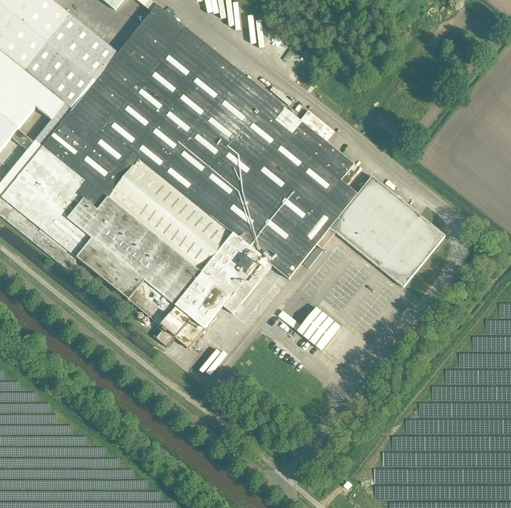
[(0,148),(35,105),(51,118),(0,181),(0,193),(2,195),(0,197),(0,214),(67,269),(77,257),(161,330),(155,337),(166,346),(174,336),(188,347),(204,328),(222,304),(232,312),(271,264),(288,278),(315,244),(321,248),(335,231),(403,286),(444,234),(371,175),(357,193),(346,184),(354,172),(350,168),(354,163),(325,140),(333,130),(307,109),(299,119),(257,85),(266,73),(255,64),(246,76),(157,4),(151,10),(118,52),(53,0),(0,0),(0,148)]
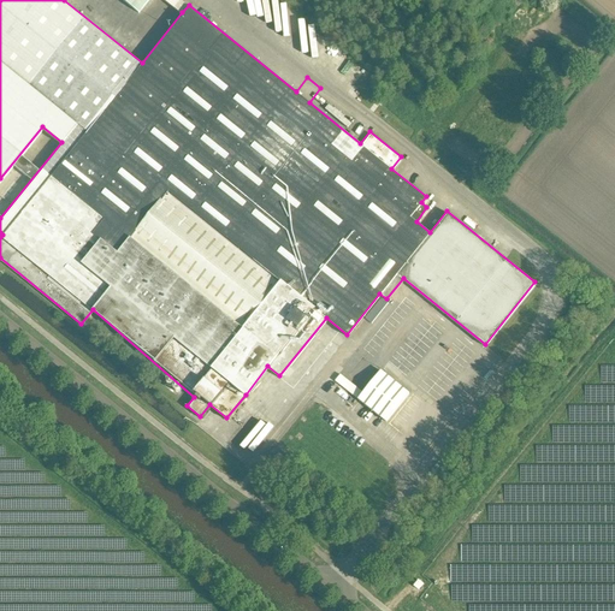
[(124,0),(137,10),(146,0),(124,0)]
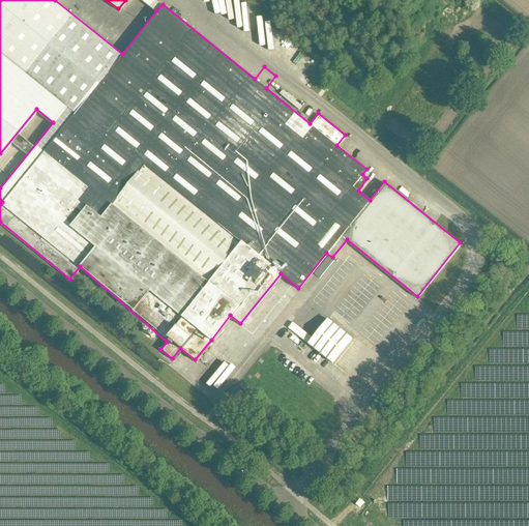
[(143,0),(156,10),(163,4),(157,0),(143,0)]
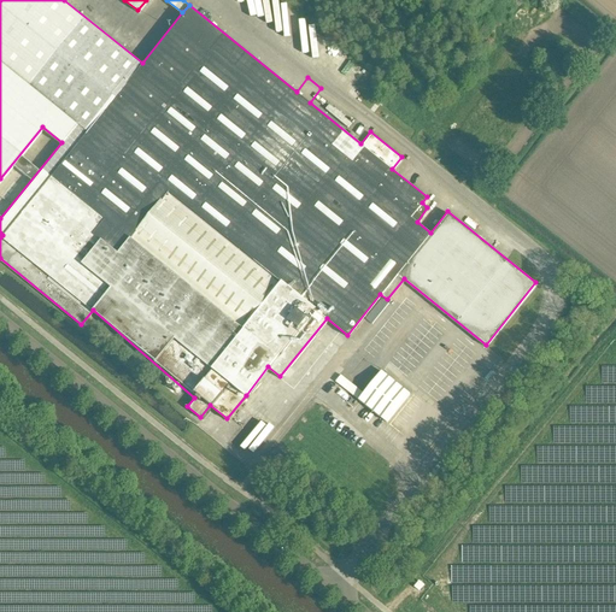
[(293,43),(301,43),(299,10),(291,11),(293,43)]
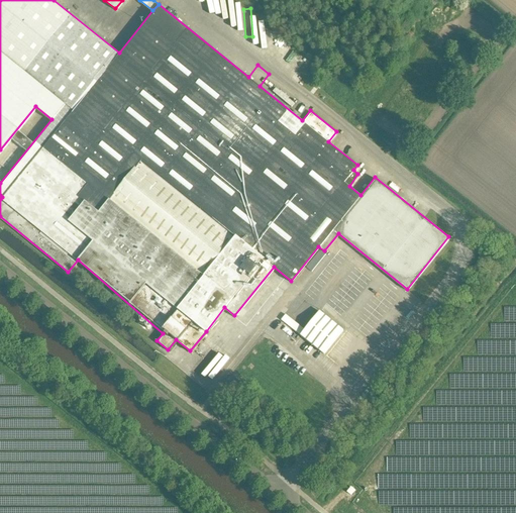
[(305,113),(309,107),(304,102),(299,108),(305,113)]
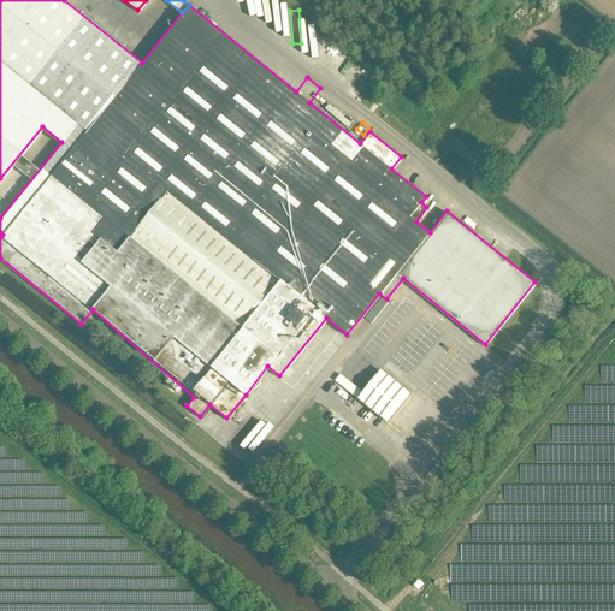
[(385,419),(408,391),(380,368),(358,396),(385,419)]
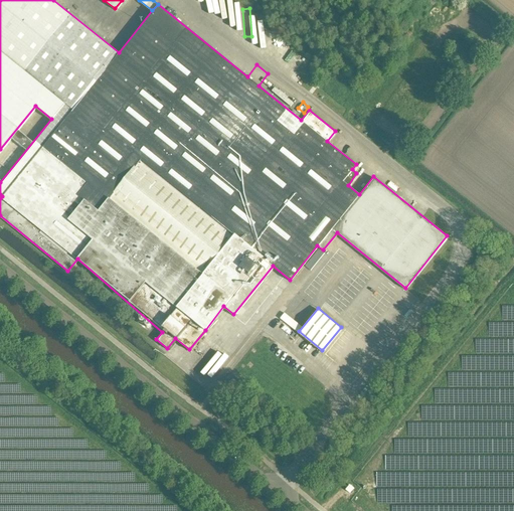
[(212,376),(227,352),(215,345),(200,368),(212,376)]
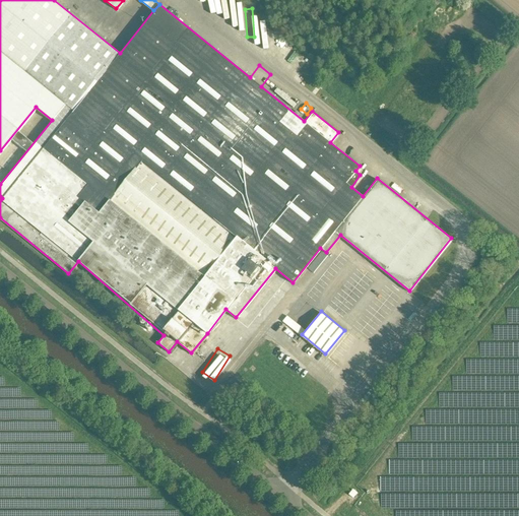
[(229,397),(241,382),(232,375),(219,389),(229,397)]
